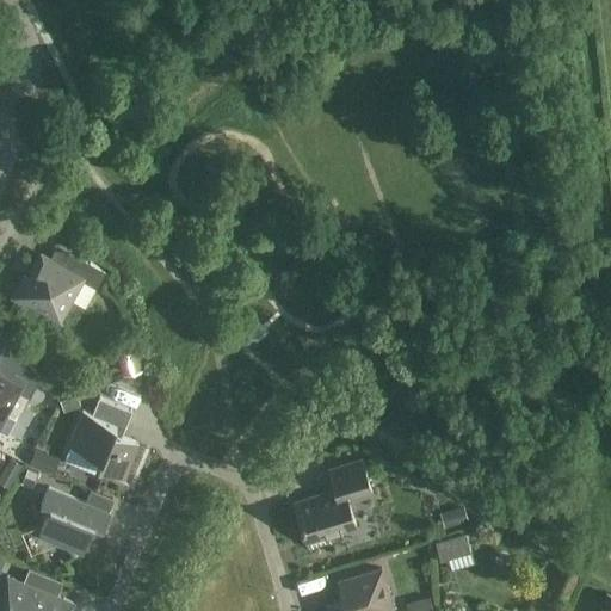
[(104,273),(76,258),(68,273),(42,258),(29,282),(24,279),(13,298),(26,307),(29,302),(47,312),(45,314),(61,323),(71,304),(68,303),(81,281),(96,288),(104,273)]
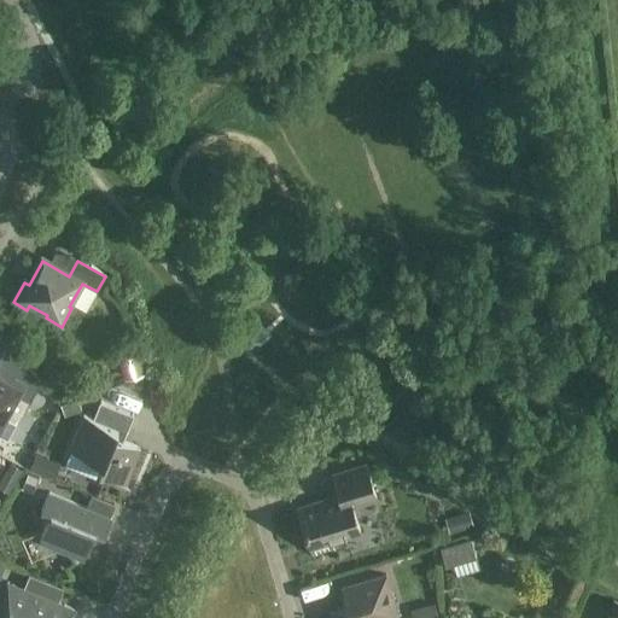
[(41,383),(12,347),(0,367),(0,437),(6,441),(15,426),(6,421),(18,397),(30,403),(41,383)]
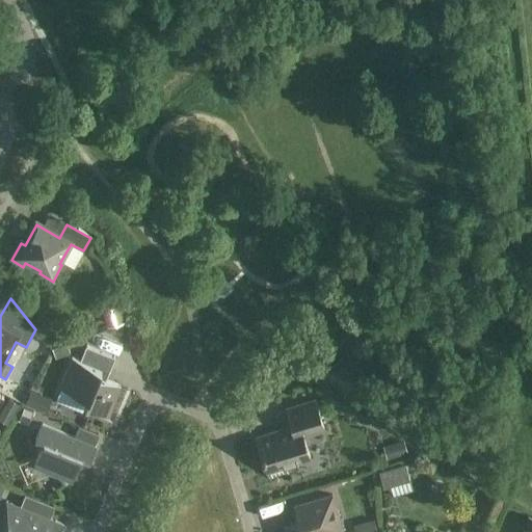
[(125,323),(118,306),(102,311),(107,328),(125,323)]
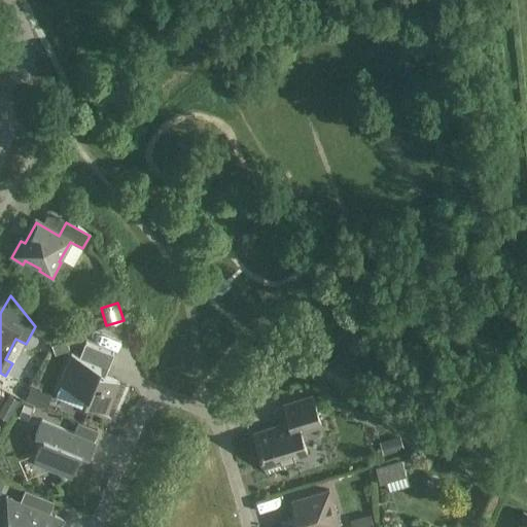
[(114,355),(85,343),(79,358),(71,354),(60,384),(88,395),(84,403),(107,413),(119,383),(105,377),(114,355)]
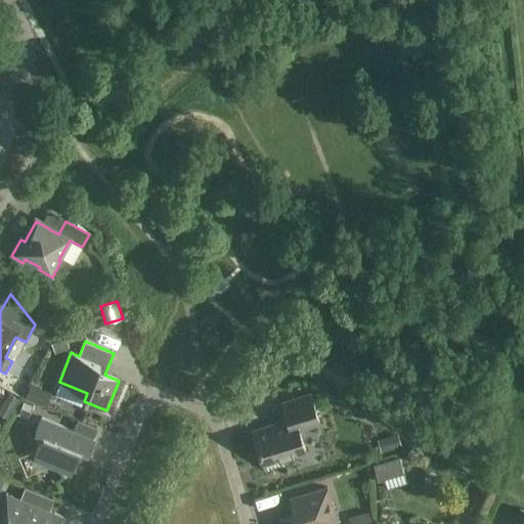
[(28,361),(15,379),(23,384),(35,366),(28,361)]
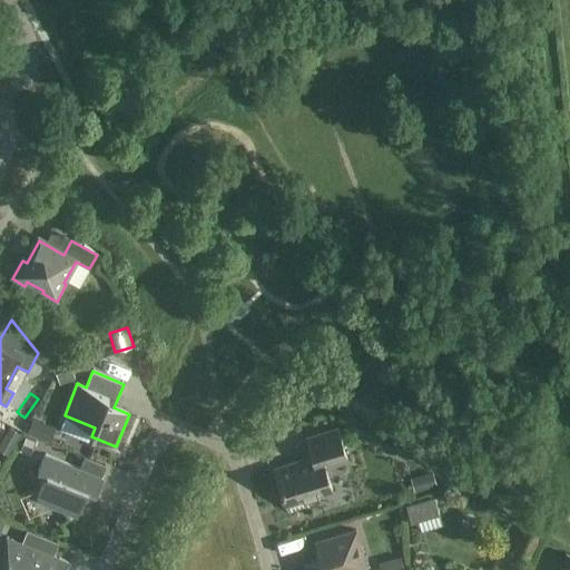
[(347,461),(337,430),(307,439),(314,458),(275,470),(288,514),(311,508),(308,500),(333,492),(325,468),(347,461)]
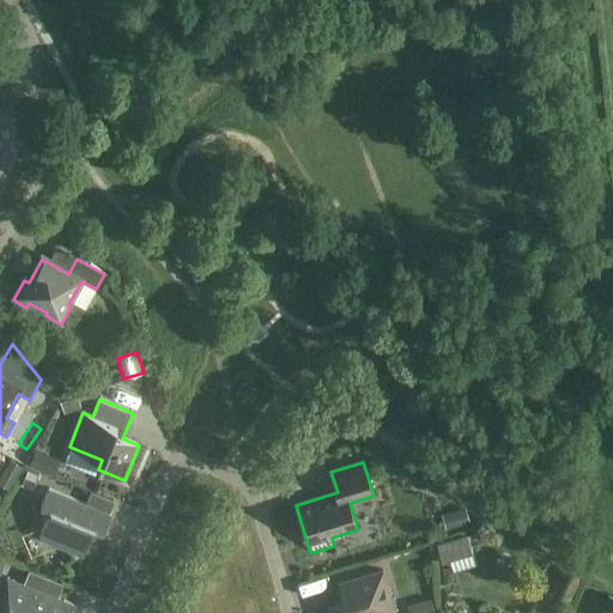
[(37,473),(26,468),(20,483),(31,487),(37,473)]
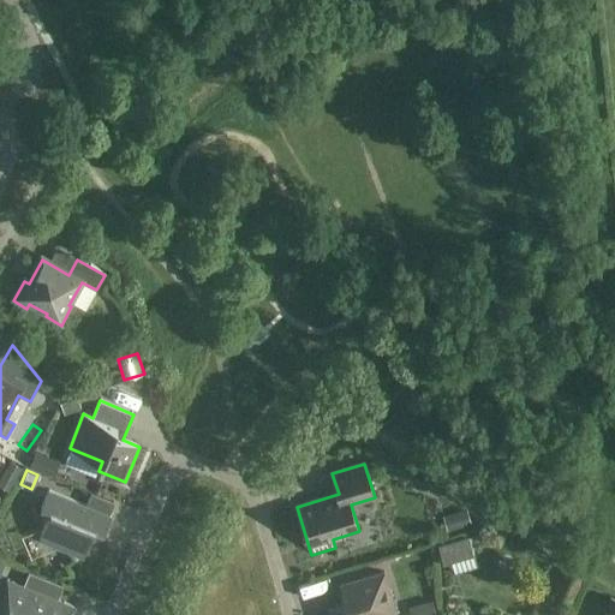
[(111,517),(48,491),(41,508),(51,513),(39,539),(84,557),(95,531),(105,535),(111,517)]
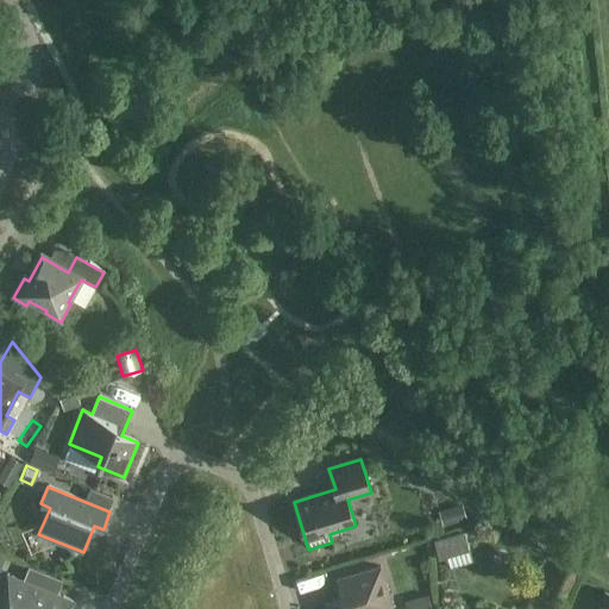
[(389,608),(393,608),(381,567),(338,581),(344,598),(325,604),(326,608),(389,608)]
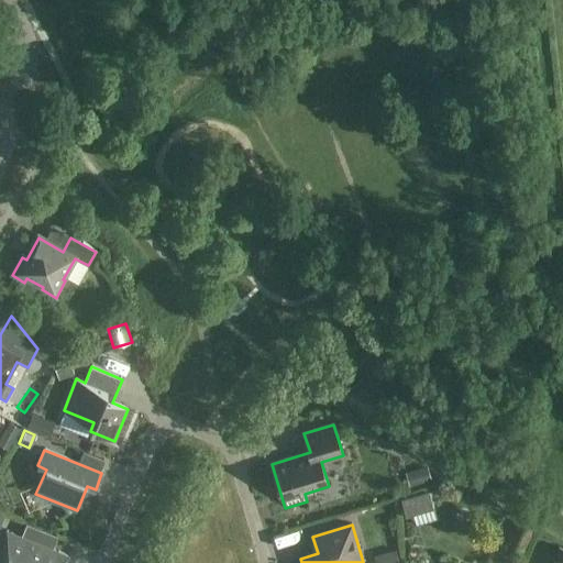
[(56,537),(26,526),(22,537),(52,549),(56,537)]
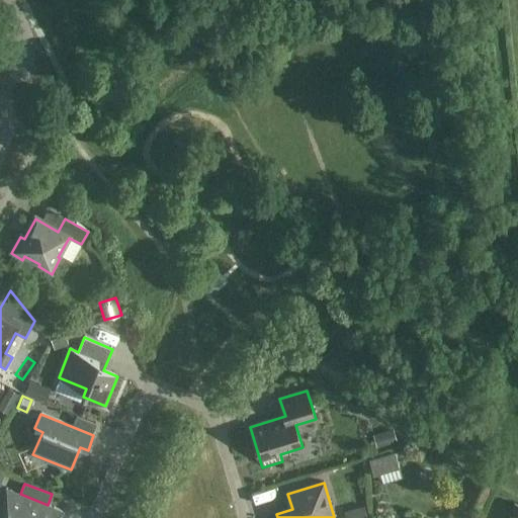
[(260,505),(286,496),(282,486),(257,495),(260,505)]
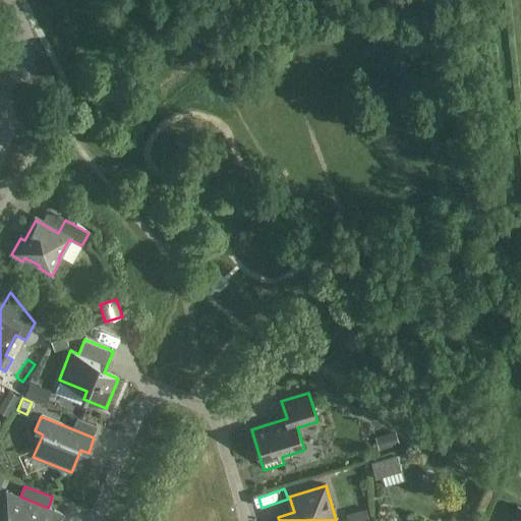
[(60,520),(63,515),(6,491),(0,507),(0,511),(8,515),(4,520),(60,520)]
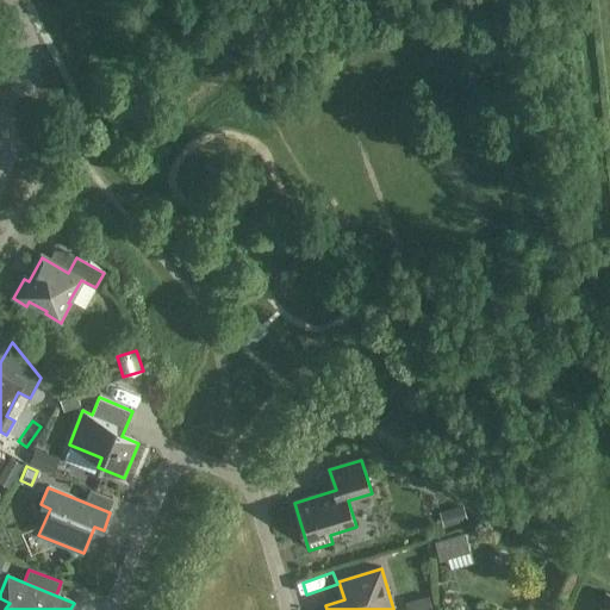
[(431,609),(427,596),(404,603),(406,609),(431,609)]
